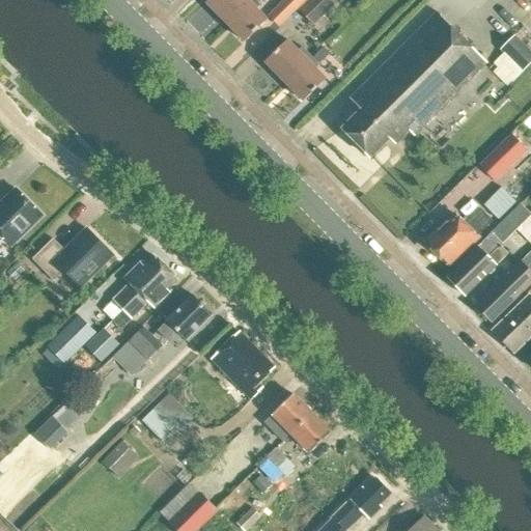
[(210,0),(206,4),(225,24),(249,0),(210,0)]
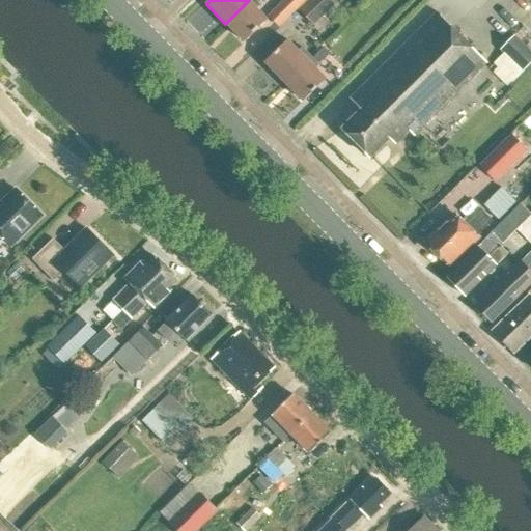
[(260,6),(253,0),(249,0),(225,24),(245,44),(268,21),(256,10),(260,6)]
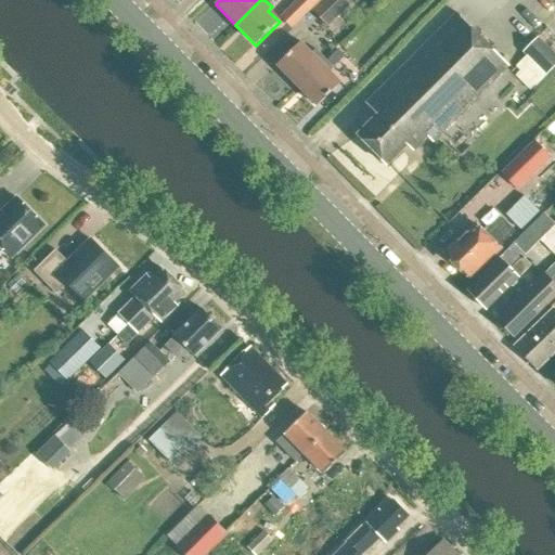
[(298,0),(296,2),(308,14),(322,0),(298,0)]
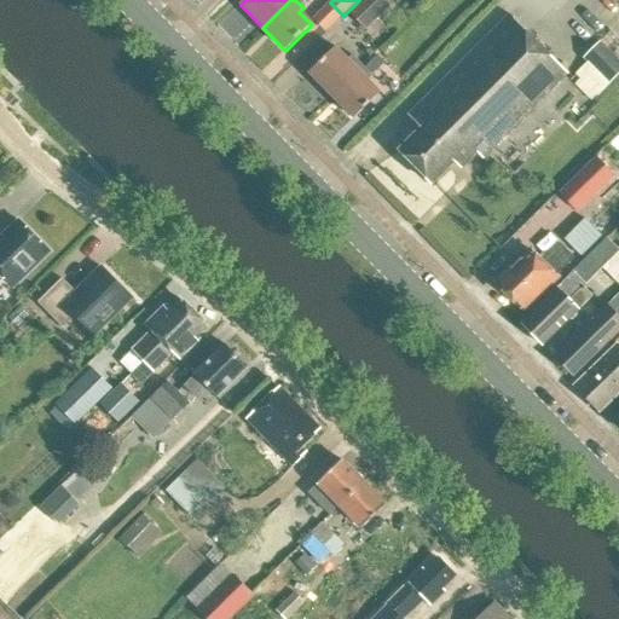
[(382,0),(360,0),(348,12),(366,30),(391,7),(382,0)]
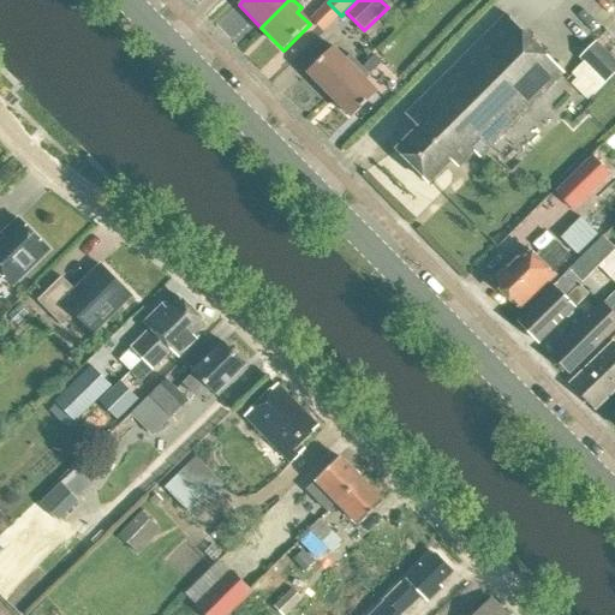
[(478,157),(563,75),(505,15),(404,114),(417,127),(396,149),(415,167),(415,173),(421,179),(425,179),(430,183),(452,161),(459,168),(473,153),(478,157)]
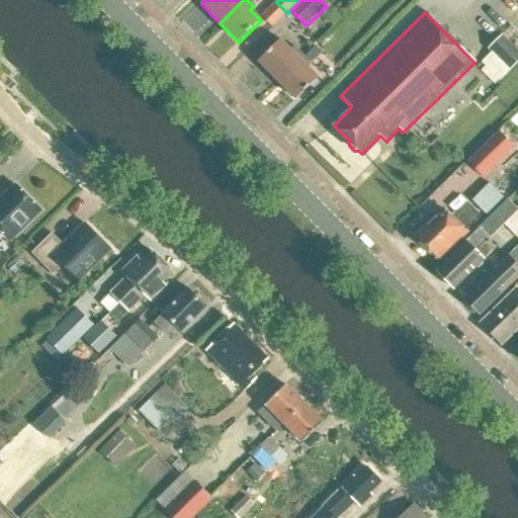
[(509,72),(517,62),(517,53),(502,35),(488,50),(509,72)]
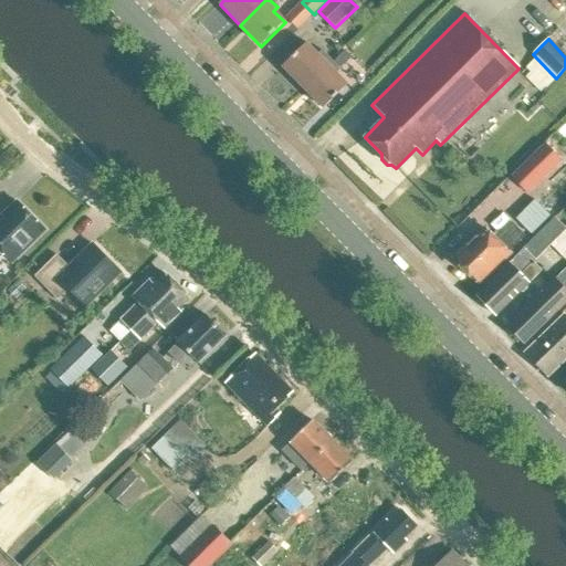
[(282,67),(303,88),(331,61),(322,52),(317,55),(306,44),(282,67)]
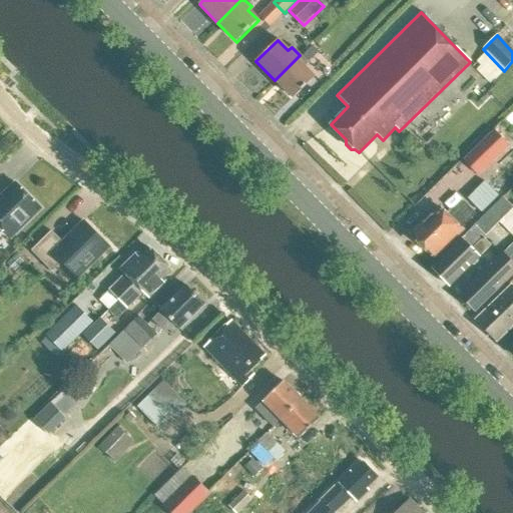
[(308,63),(300,55),(275,80),(293,99),(315,78),(305,67),(308,63)]
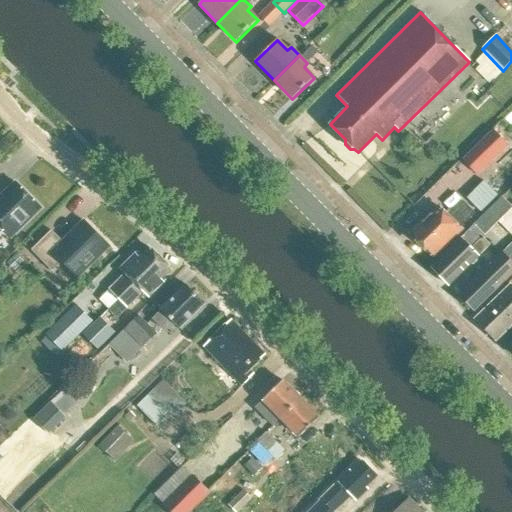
[(509,146),(493,130),(462,160),(478,176),(509,146)]
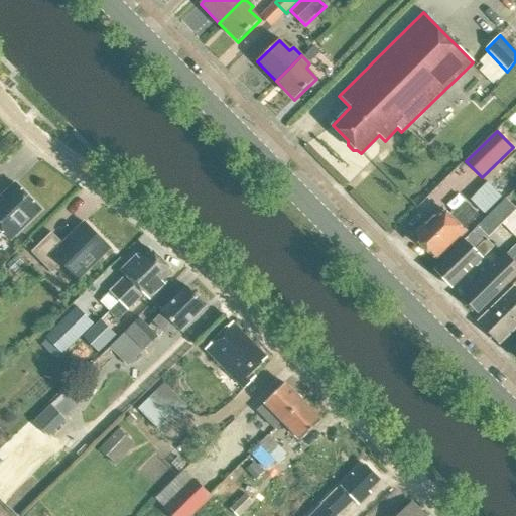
[(0,229),(10,240),(41,210),(16,184),(0,200),(0,229)]
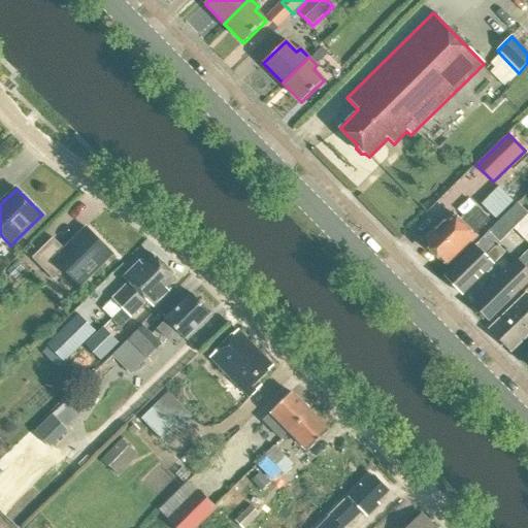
[(495,219),(513,202),(502,191),(485,207),(495,219)]
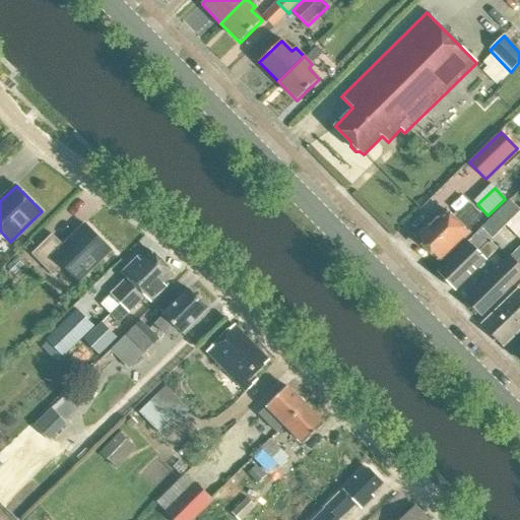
[(469,206),(454,221),(446,213),(438,221),(438,220),(431,228),(430,225),(416,239),(429,251),(430,256),(434,260),(438,260),(440,262),(469,233),(467,231),(470,229),(481,218),(469,206)]
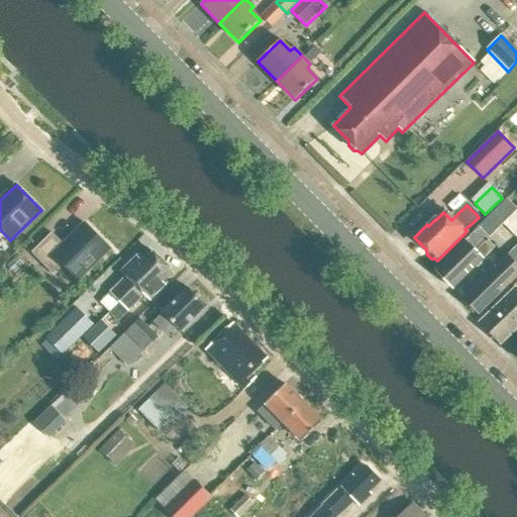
[(493,214),(485,223),(485,224),(490,228),(491,229),(499,221),(494,215),(493,214)]
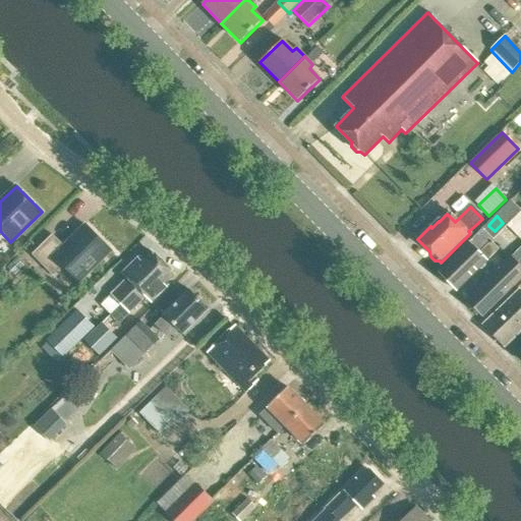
[(78,283),(111,251),(85,225),(64,246),(53,235),(33,255),(53,277),(63,267),(78,283)]
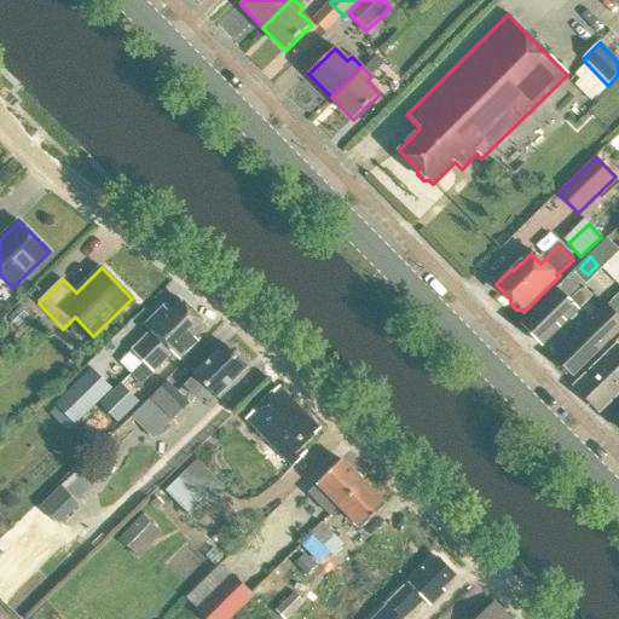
[(559,289),(521,325),(542,347),(559,330),(560,329),(570,320),(572,320),(577,317),(577,313),(579,311),(578,310),(591,298),(582,287),(584,285),(579,281),(578,279),(574,275),(573,275),(559,289)]
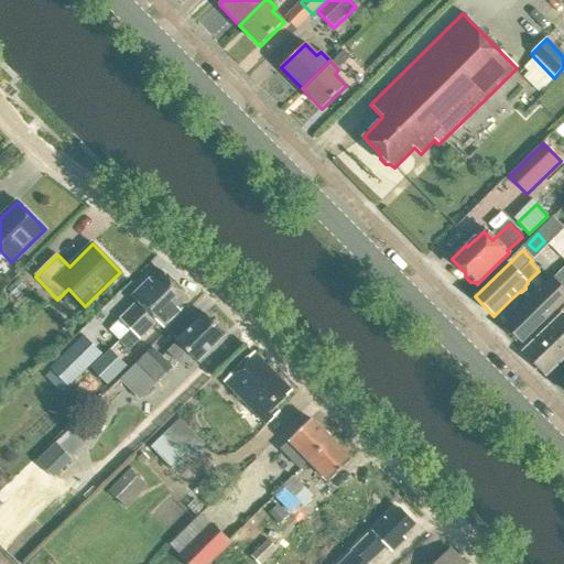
[(120,340),(175,285),(164,273),(154,283),(150,279),(131,296),(114,313),(120,321),(110,329),(120,340)]
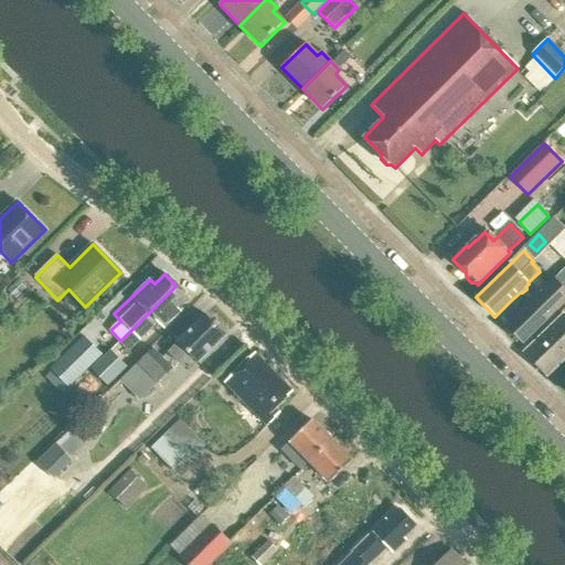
[(507,328),(522,344),(564,302),(564,276),(558,284),(551,276),(515,310),(520,315),(511,323),(507,328)]
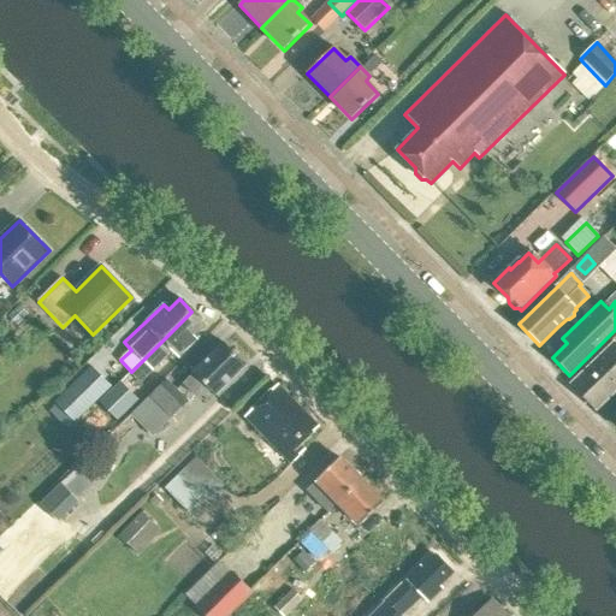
[(189,351),(200,342),(195,336),(206,325),(191,312),(131,372),(142,383),(171,354),(178,360),(189,351)]
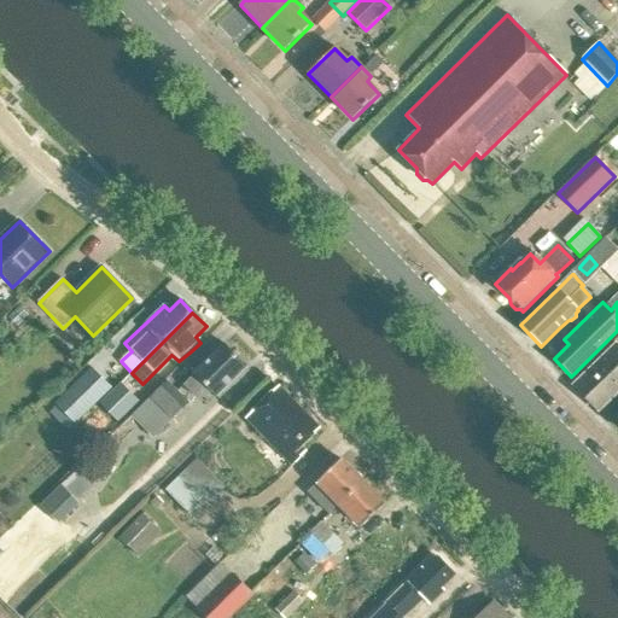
[(246,367),(225,345),(194,374),(194,375),(184,386),(194,397),(205,386),(216,397),(246,367)]
